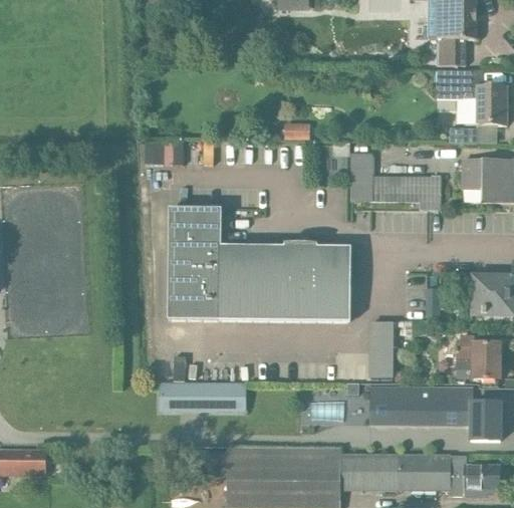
[(428,32),(428,37),(438,37),(438,63),(467,63),(467,37),(478,37),(478,0),(428,0),(428,32)]
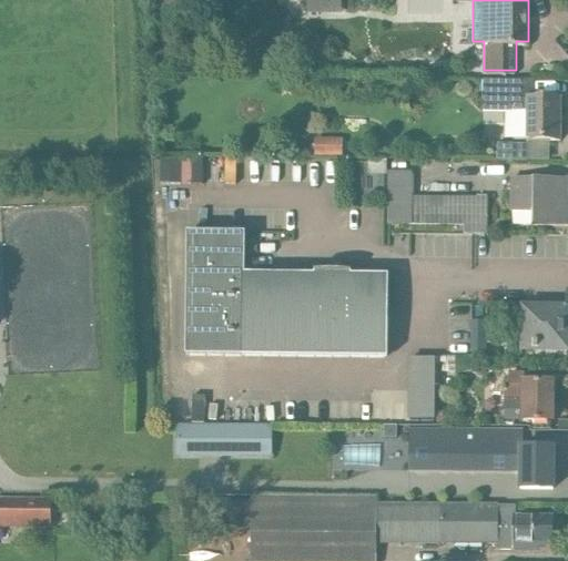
[(482,74),(482,94),(483,94),(483,105),(514,105),(514,132),(526,132),(526,134),(527,134),(527,139),(496,139),(496,155),(548,156),(549,136),(560,136),(560,93),(534,92),(534,74),(482,74)]
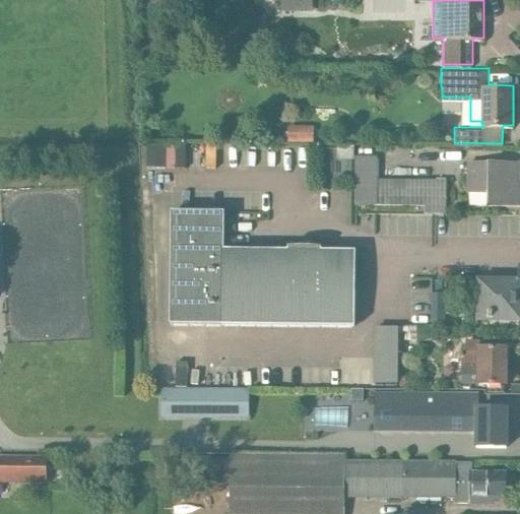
[(313,123),(286,122),(286,137),(313,138),(313,123)]
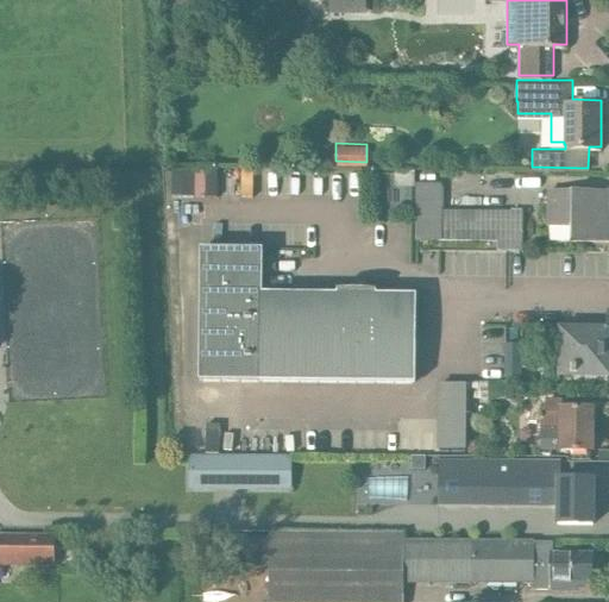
[(415,179),(414,236),(495,237),(495,245),(506,245),(522,245),(523,206),(441,205),(441,180),(415,179)]
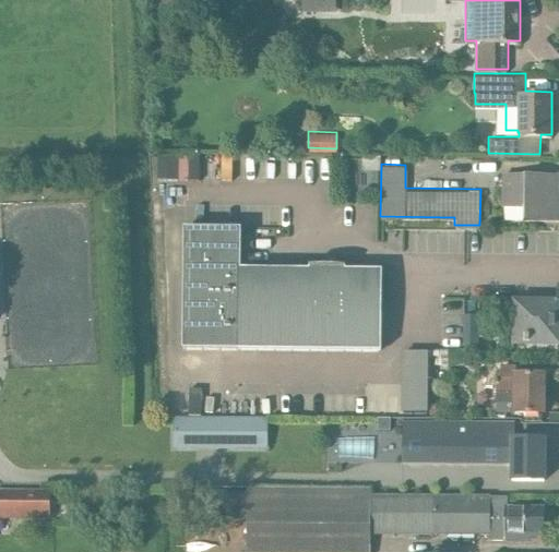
[(558,170),(502,170),(501,204),(524,204),(524,217),(558,217),(558,170)]
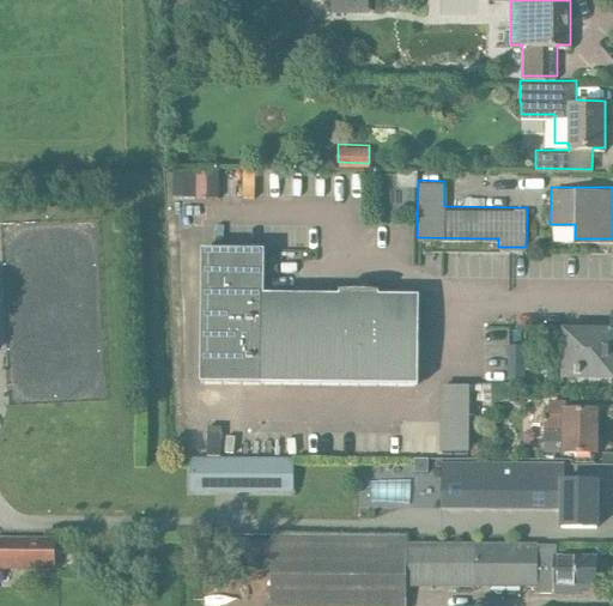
[(265,244),(201,244),(201,295),(201,329),(201,340),(201,380),(261,379),(420,380),(420,373),(420,292),(378,292),(378,288),(338,288),(338,292),(261,292),(265,244)]
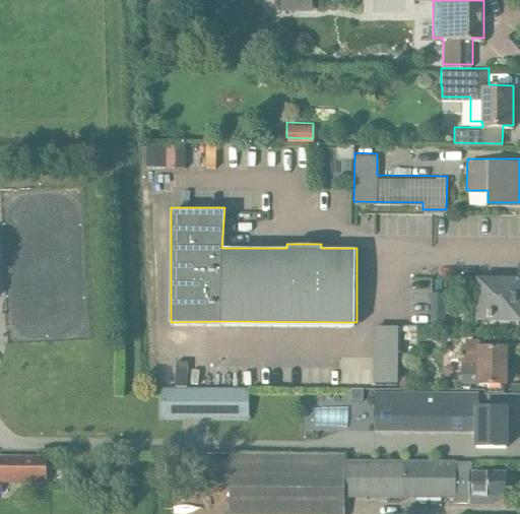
[(518,316),(518,313),(519,312),(519,295),(519,296),(518,296),(519,278),(477,278),(477,316),(518,316)]
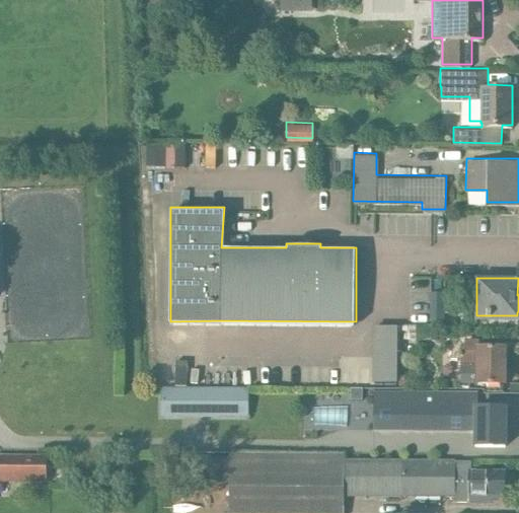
[(373,322),(372,321),(371,378),(396,378),(396,322),(373,322)]
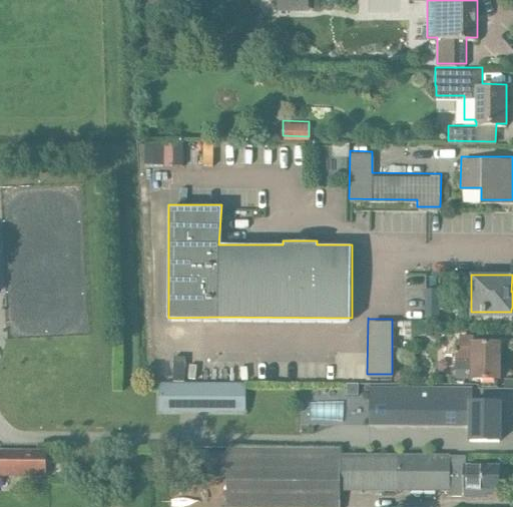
[(410,318),(410,333),(421,333),(422,319),(410,318)]
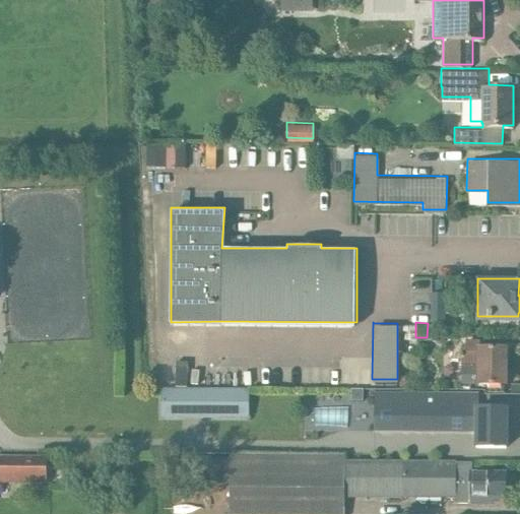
[(460,380),(485,380),(486,380),(486,388),(504,389),(504,381),(506,381),(506,345),(478,345),(478,338),(464,338),(464,343),(460,343),(460,380)]
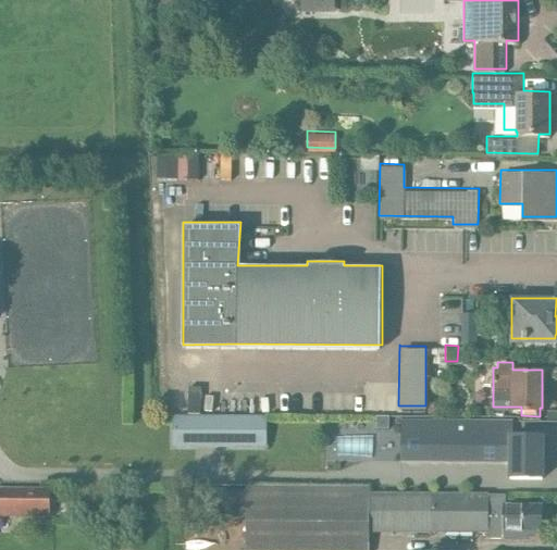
[(556,404),(546,404),(546,414),(556,414),(556,404)]
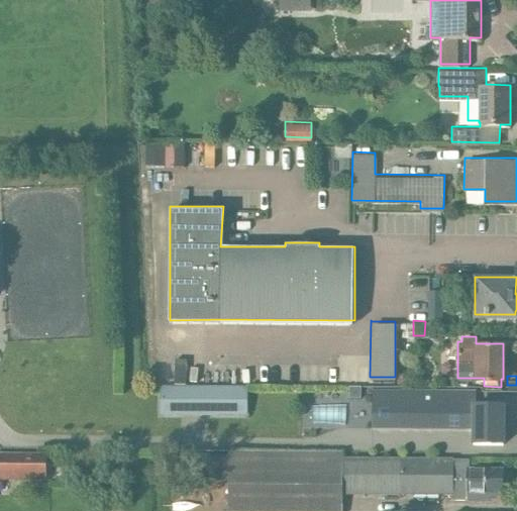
[(362,381),(349,381),(349,384),(349,392),(362,392),(362,381)]
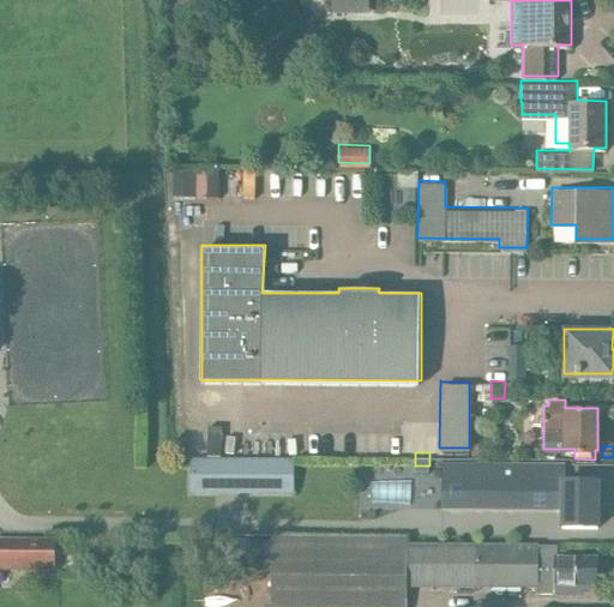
[(190,460),(190,488),(294,488),(294,454),(190,454),(190,460)]
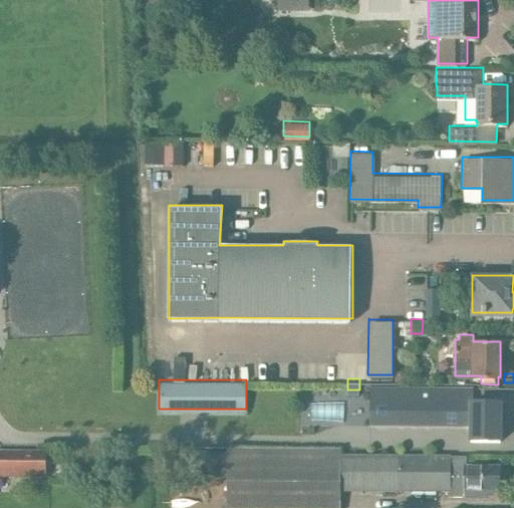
[(372,415),(387,416),(387,425),(466,426),(466,434),(469,434),(469,438),(500,438),(500,401),(471,401),(471,399),(455,399),(455,385),(372,384),(372,415)]
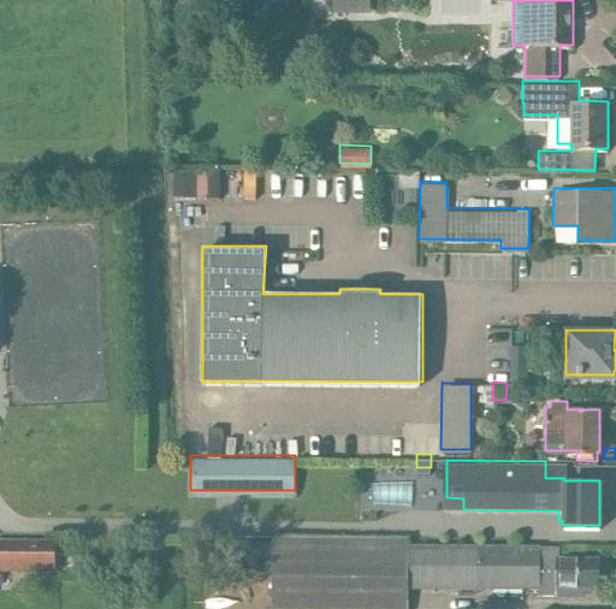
[(272,533),(272,539),(238,539),(238,568),(272,568),(272,608),(329,608),(406,608),(407,584),(535,585),(535,592),(556,592),(556,593),(584,593),(584,589),(598,589),(598,554),(557,554),(558,543),(540,543),(407,543),(407,533),(272,533)]
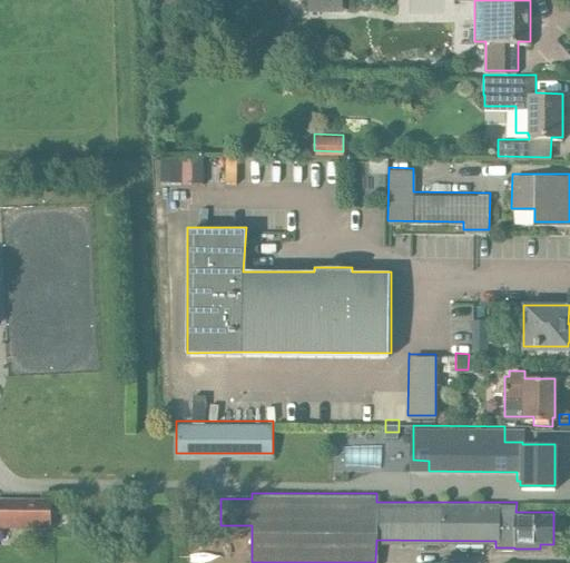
[(50,497),(0,496),(0,523),(49,524),(50,497)]
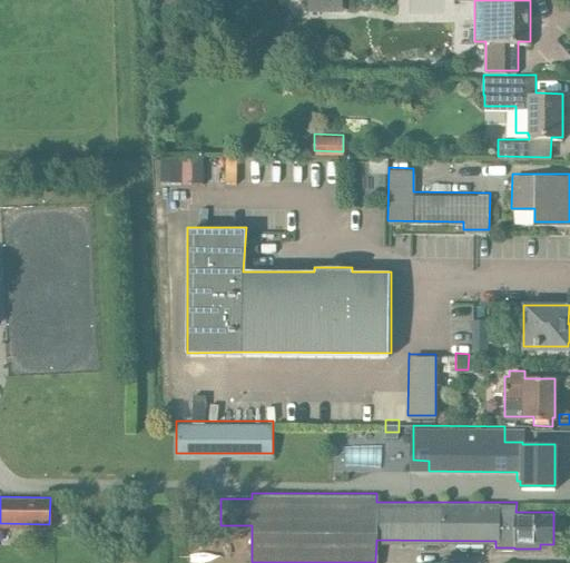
[(139,505),(116,505),(116,514),(139,514),(139,505)]
